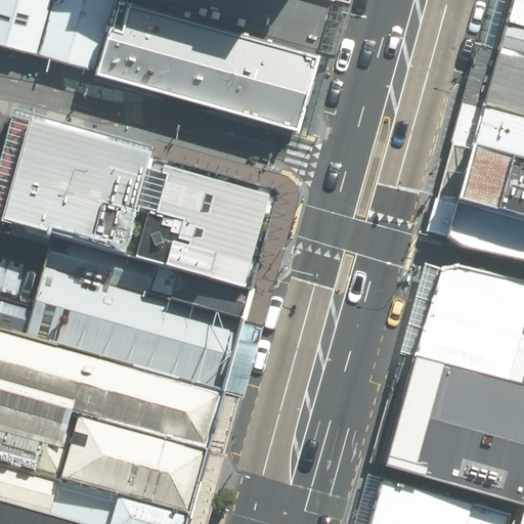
[(0,0),(0,42),(295,124),(330,0),(0,0)]
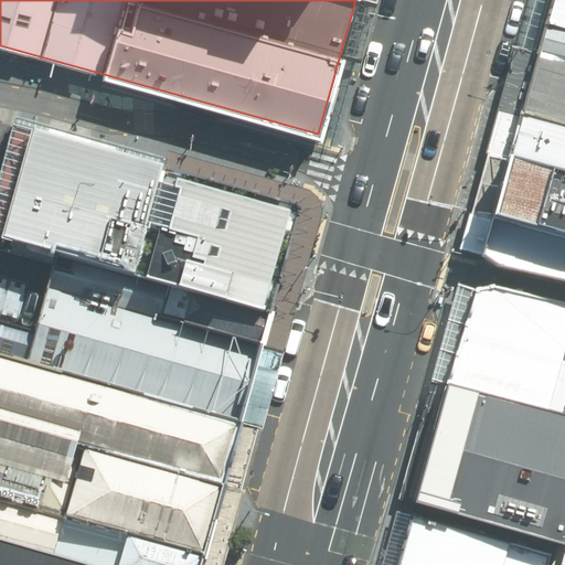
[(564,0),(552,0),(539,55),(564,62),(564,0)]
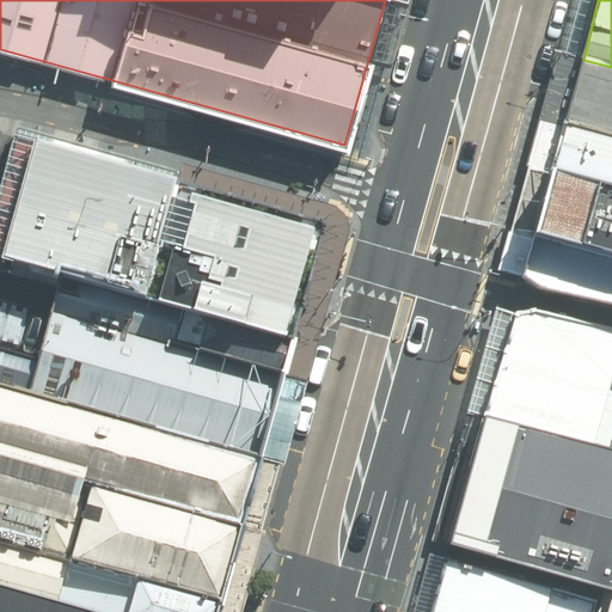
[(611,136),(611,67),(583,60),(565,124),(611,136)]
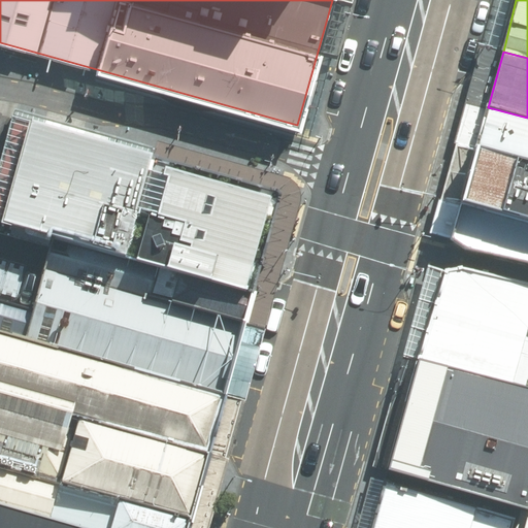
[(527,118),(488,107),(476,147),(527,161),(527,118)]
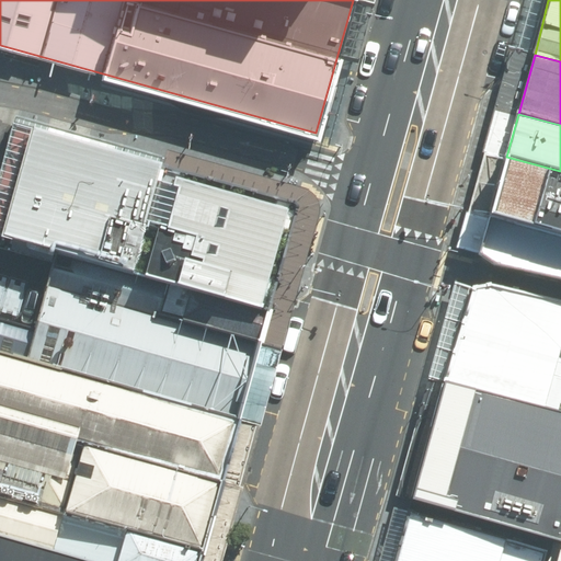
[(32,132),(2,240),(32,248),(56,254),(262,310),(292,203),(61,140),(32,132)]
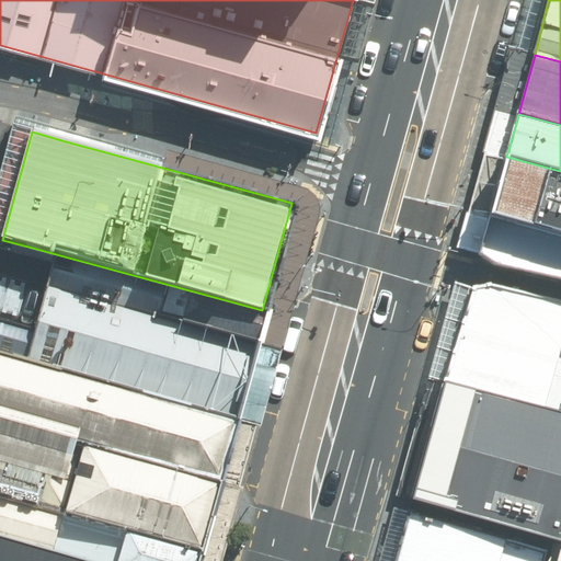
[(560,171),(506,157),(490,216),(479,252),(507,270),(560,281),(560,171)]
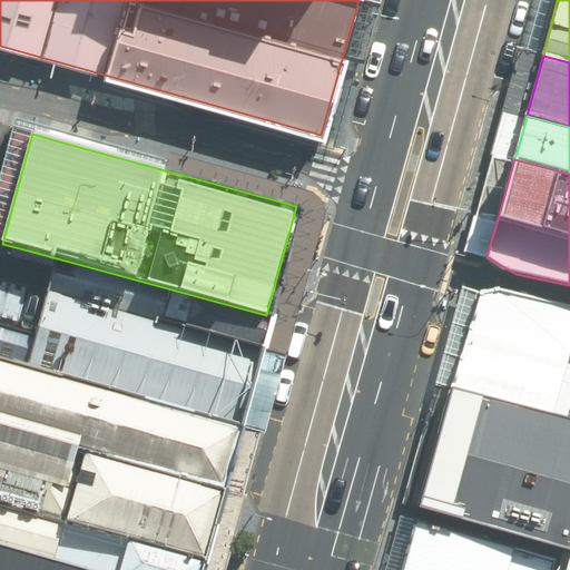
[(237,423),(266,315),(57,258),(27,365),(237,423)]
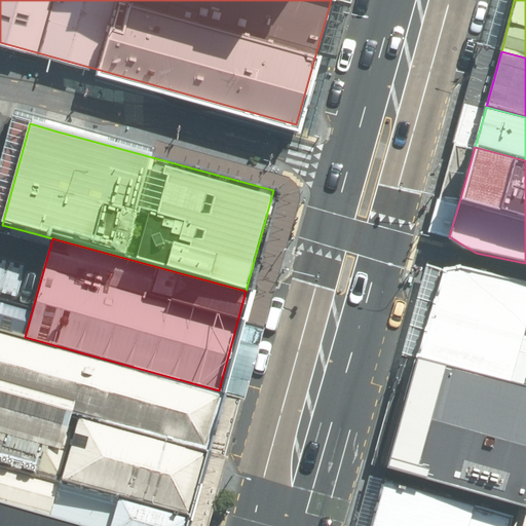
[(443,271),(414,358),(522,387),(525,370),(525,282),(458,266),(443,271)]
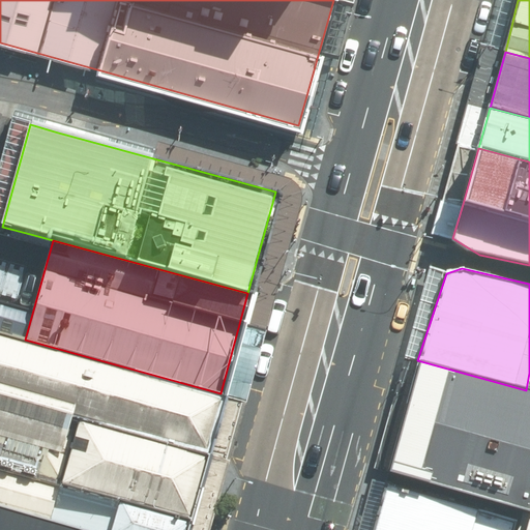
[(0,332),(25,340),(32,311),(0,301),(0,332)]
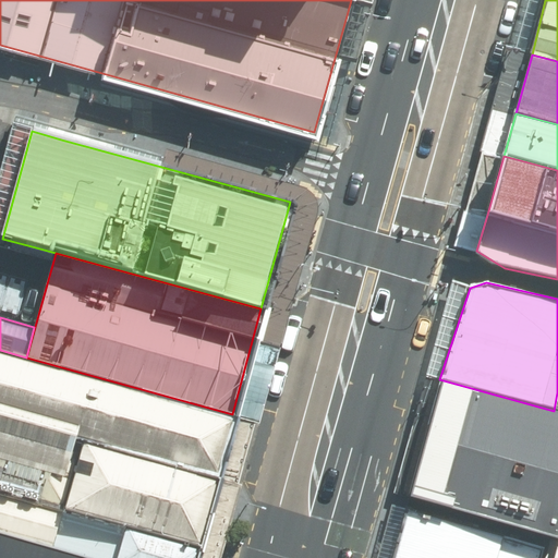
[(0,350),(0,415),(216,476),(232,414),(26,358),(0,350)]
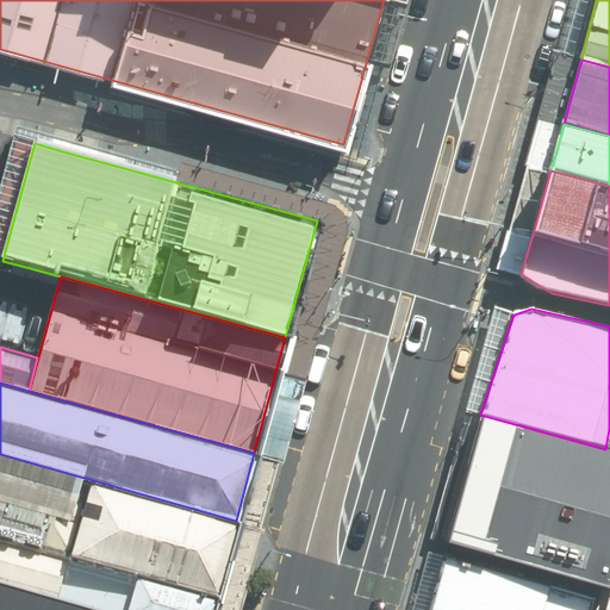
[(609,449),(605,449),(480,415),(444,543),(605,589),(609,573),(609,449)]
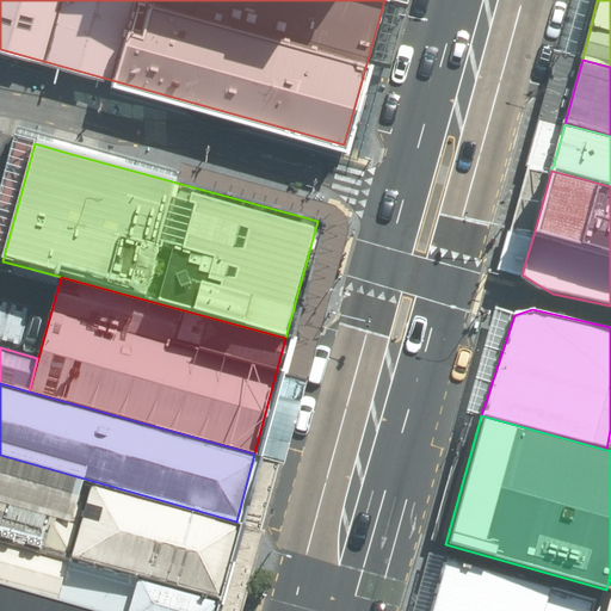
[(0,543),(213,604),(236,522),(0,455),(0,543)]
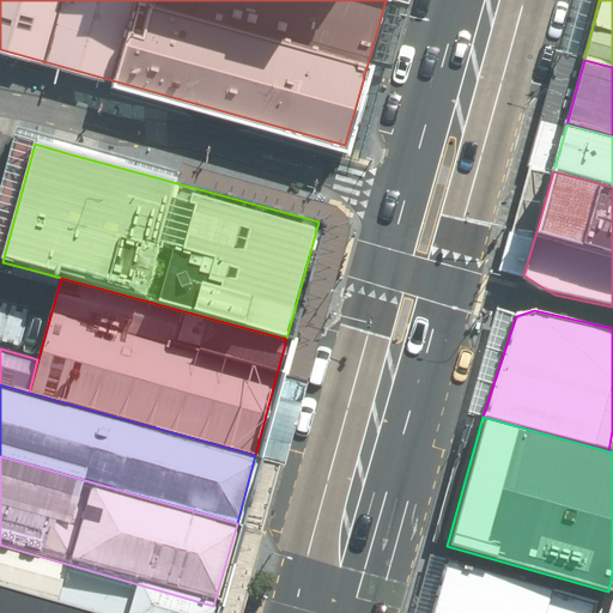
[(211,612),(213,606),(0,545),(0,587),(91,612),(211,612)]
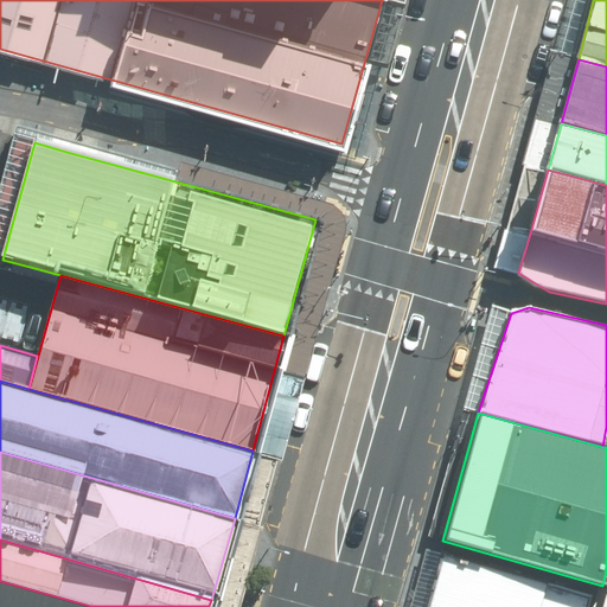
[(427,606),(586,606),(590,595),(442,555),(427,606)]
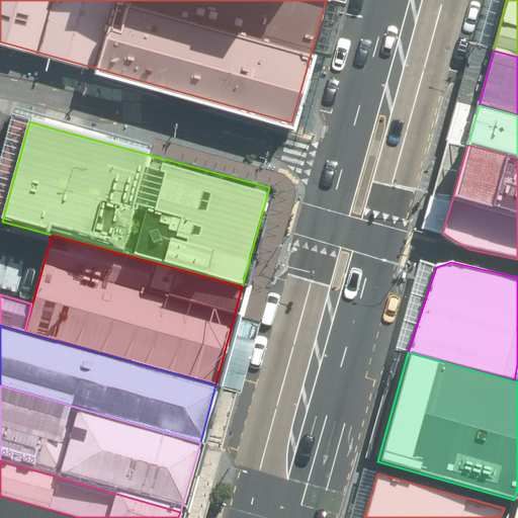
[(77,517),(0,496),(0,517),(77,517)]
